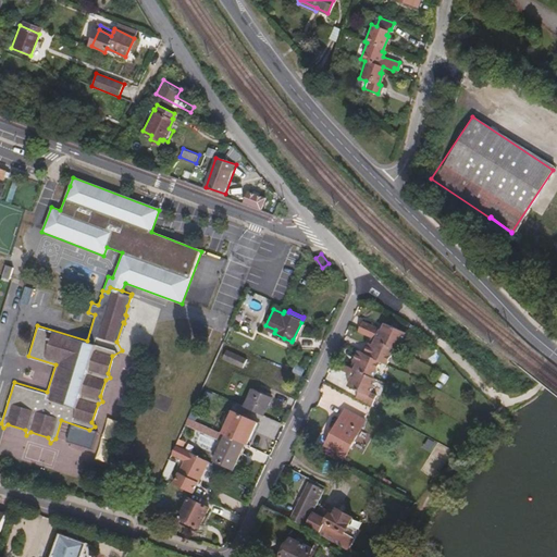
[(399,348),(407,331),(386,321),(383,327),(364,319),(359,330),(375,337),(396,347),(399,348)]
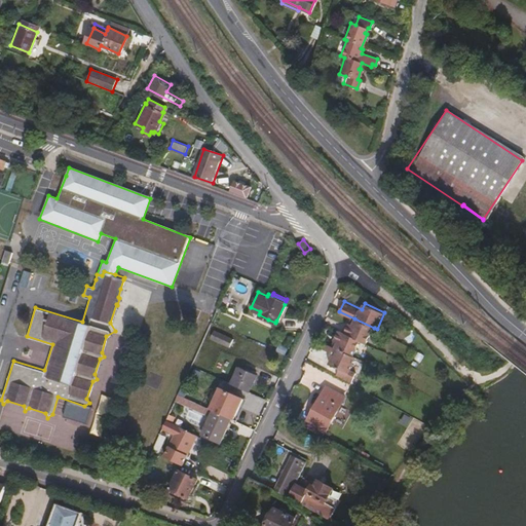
[(279,322),(288,305),(285,304),(276,321),(279,322)]
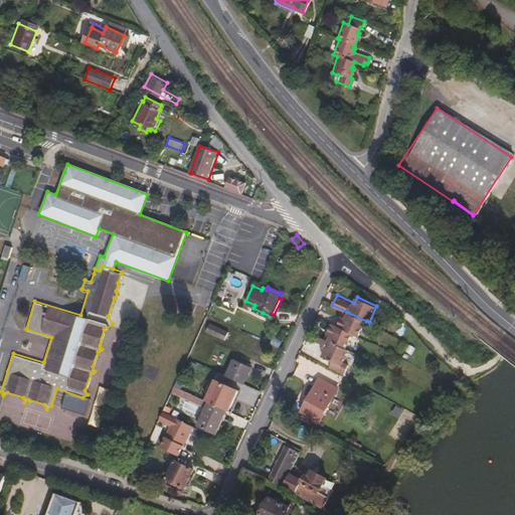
[(359,336),(366,321),(347,312),(345,318),(341,316),(336,326),(352,333),(359,336)]
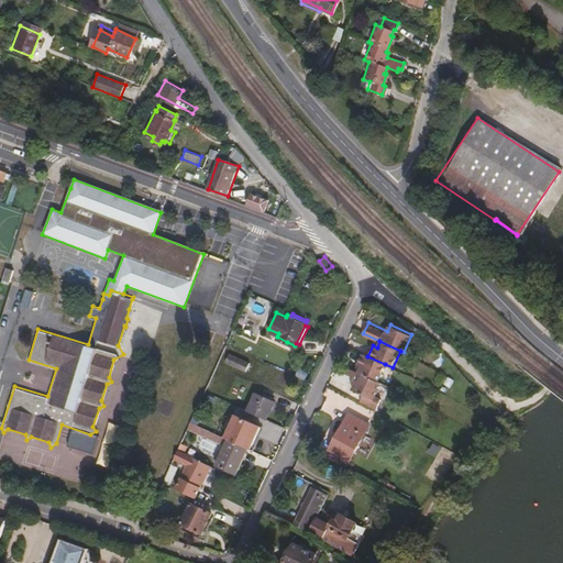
[(231,350),(225,362),(246,371),(252,360),(231,350)]
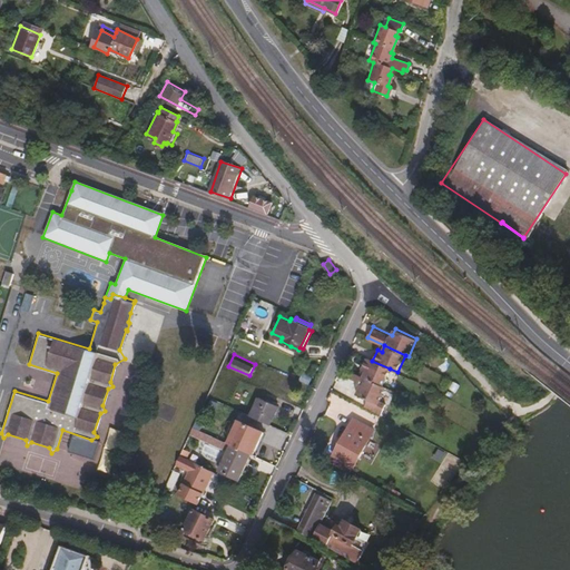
[(382,385),(390,369),(372,361),(366,357),(361,369),(365,370),(363,375),(382,385)]
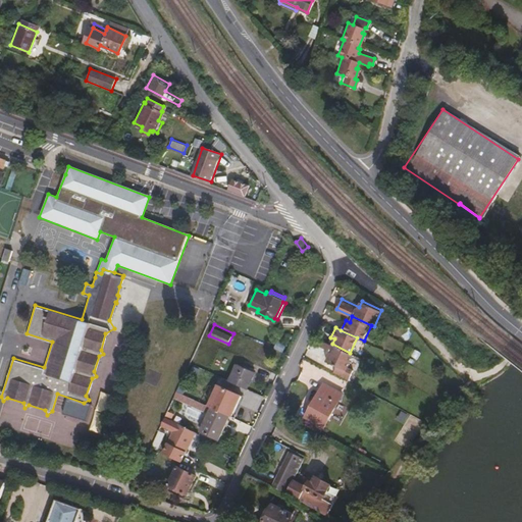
[(347,367),(353,355),(350,353),(332,344),(325,341),(322,347),(329,350),(327,353),(329,354),(326,361),(336,365),(333,371),(348,379),(353,370),(347,367)]
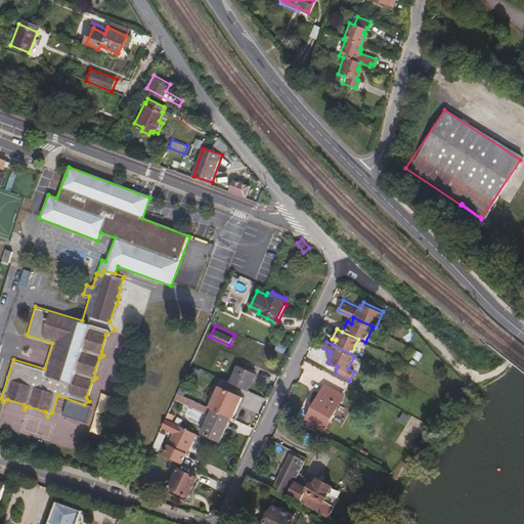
[(220,358),(223,351),(205,343),(202,350),(220,358)]
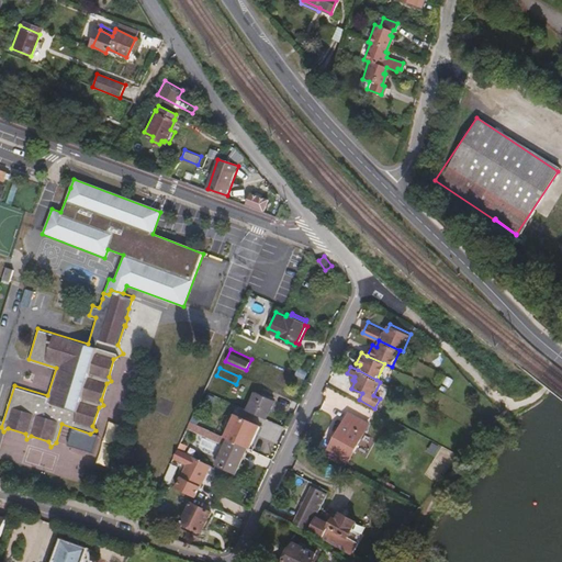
[(266,418),(273,400),(256,392),(247,409),(266,418)]
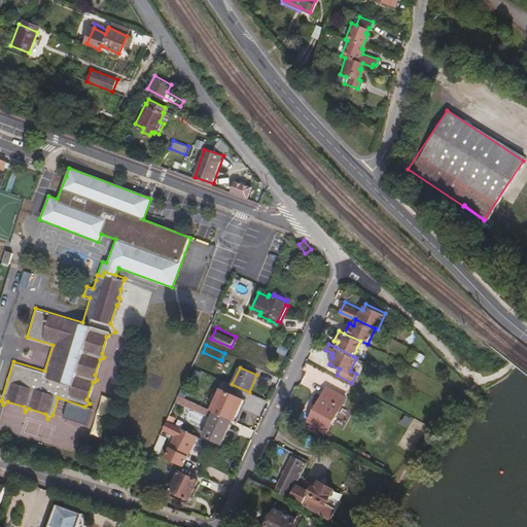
[(327,429),(346,395),(326,385),(308,419),(327,429)]
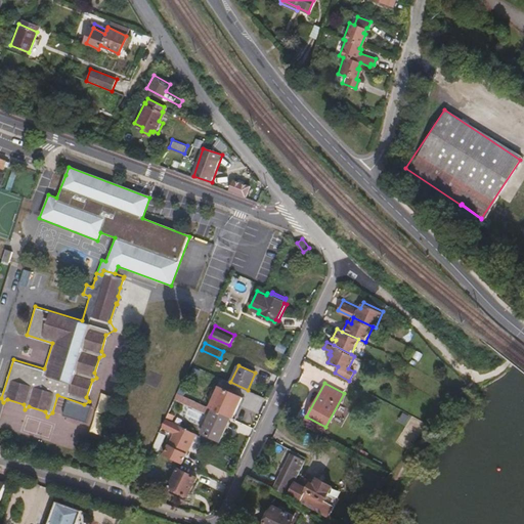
[(232,418),(242,396),(218,386),(209,407),(211,408),(230,417),(232,418)]
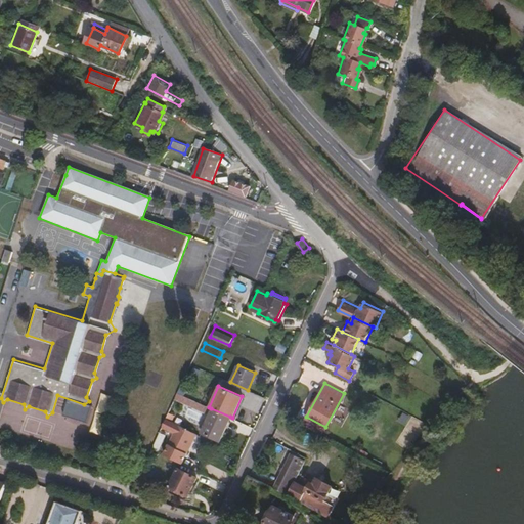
[(219,441),(230,417),(211,408),(200,433),(219,441)]
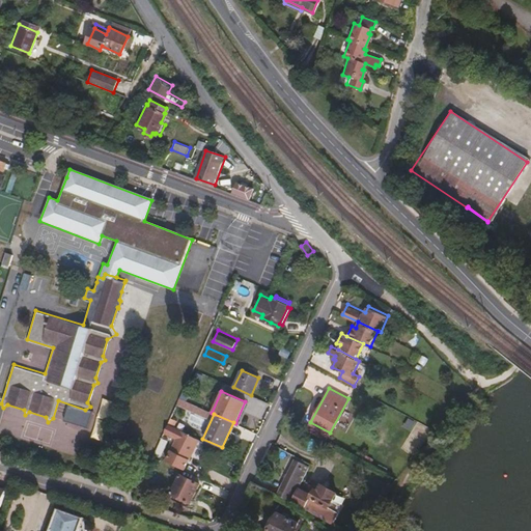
[(191,450),(188,448),(191,442),(186,439),(179,451),(188,455),(191,450)]
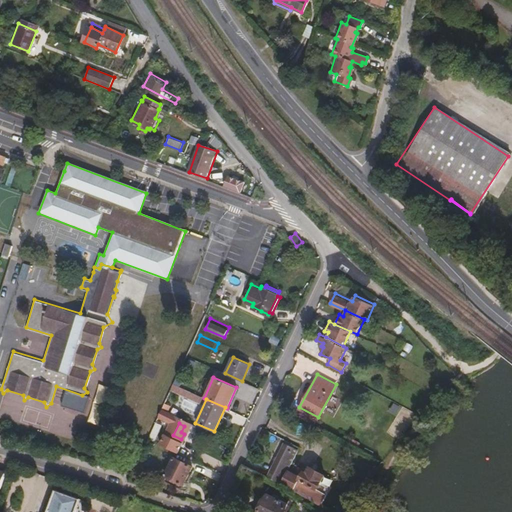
[(280,484),(297,450),(288,446),(284,444),(267,477),(280,484)]
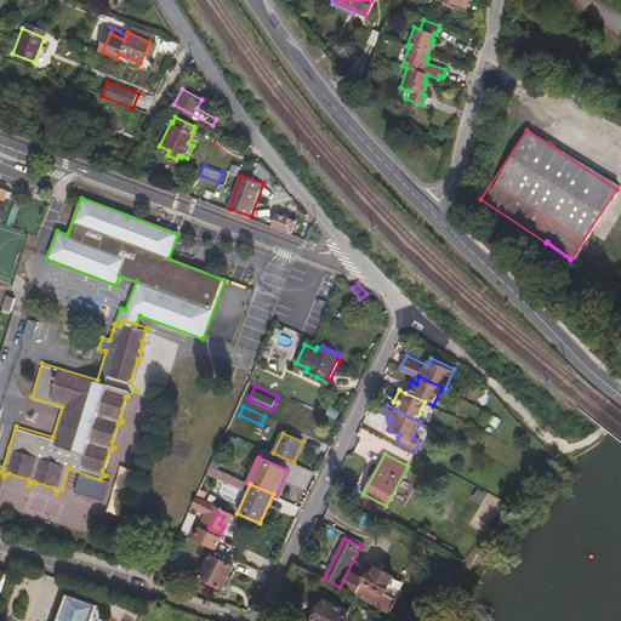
[(218,593),(231,568),(209,557),(197,582),(218,593)]
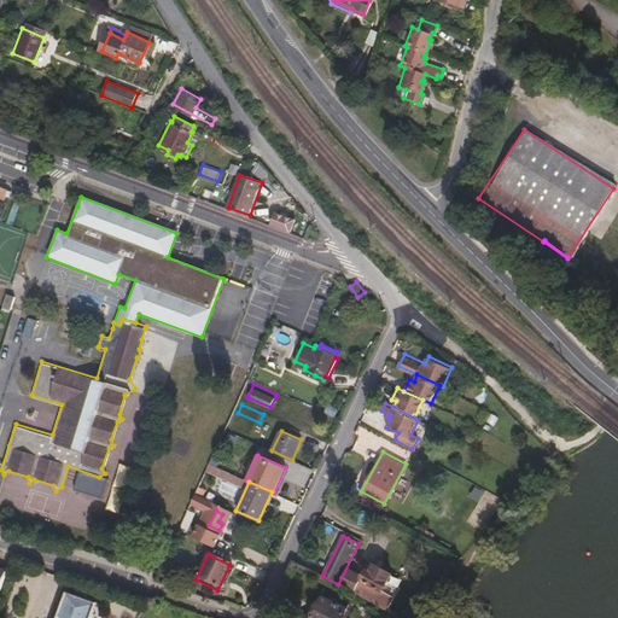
[(388,581),(392,573),(375,565),(371,573),(366,571),(361,579),(383,590),(388,581)]
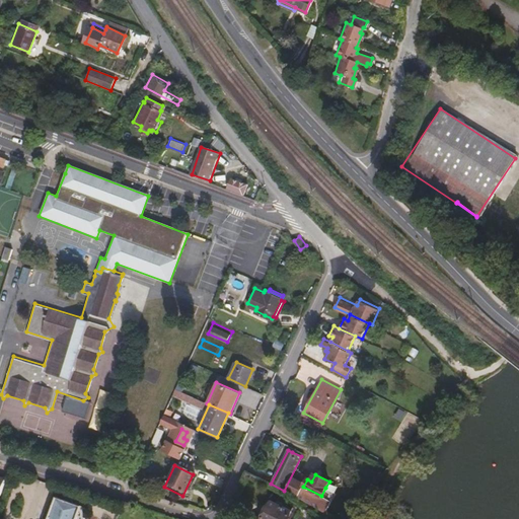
[(326,499),(330,491),(325,488),(321,496),(326,499)]
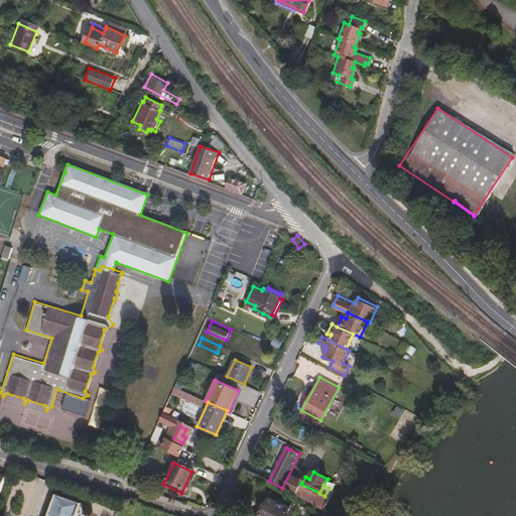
[(74,515),(79,502),(55,493),(46,515),(74,515)]
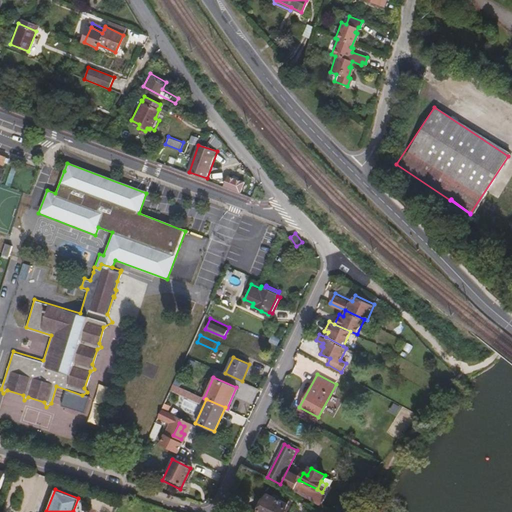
[(289,511),(293,504),(267,492),(258,511),(289,511)]
